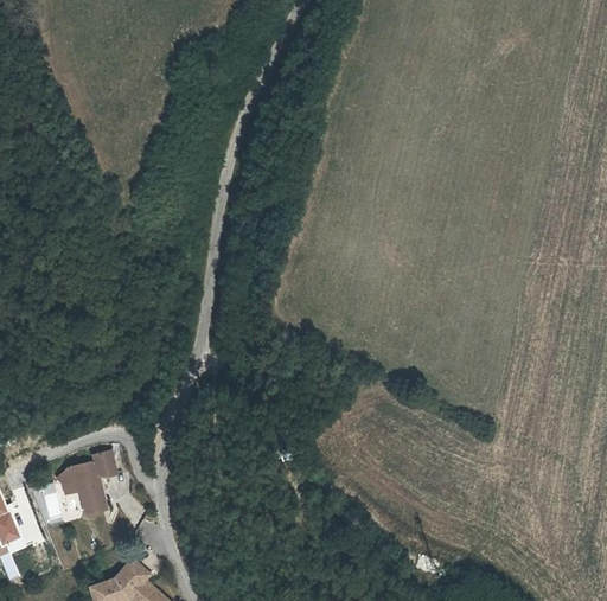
[(74,481),(77,491),(80,491),(85,515),(108,509),(101,480),(96,478),(100,475),(102,478),(119,473),(112,448),(94,454),(95,459),(68,466),(56,477),(63,484),(74,481)]
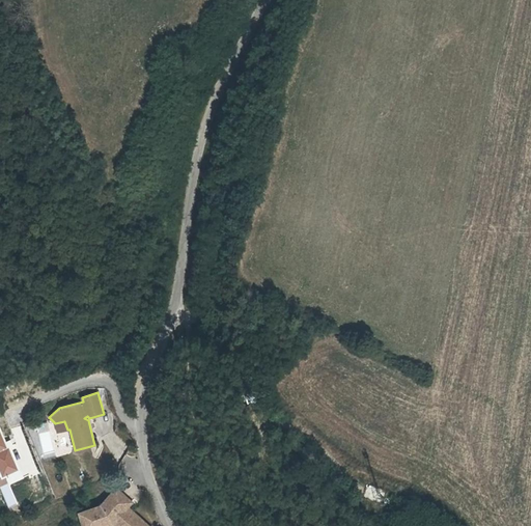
[(240,408),(248,404),(244,396),(236,399),(240,408)]
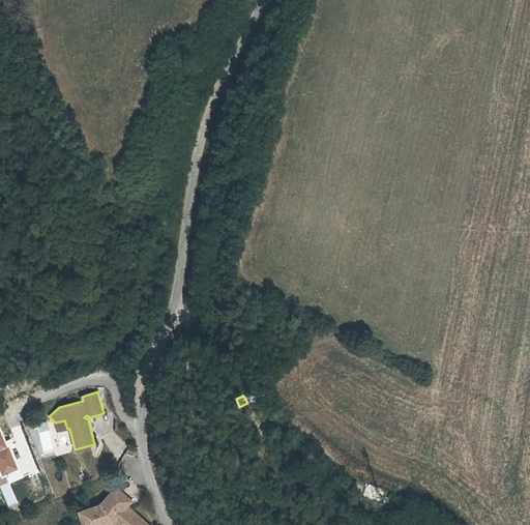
[(248,407),(239,411),(243,419),(253,416),(248,407)]
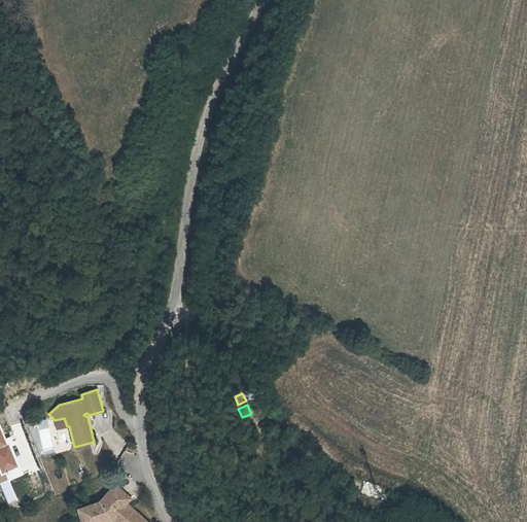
[(64,418),(55,420),(57,429),(67,426),(64,418)]
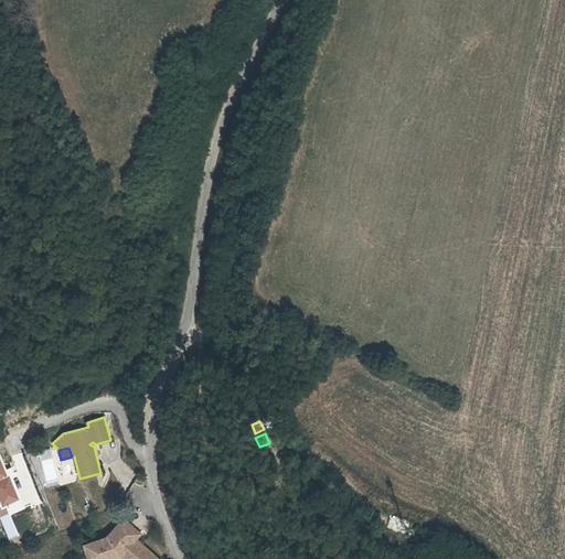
[(29,460),(44,496),(63,488),(48,452),(29,460)]
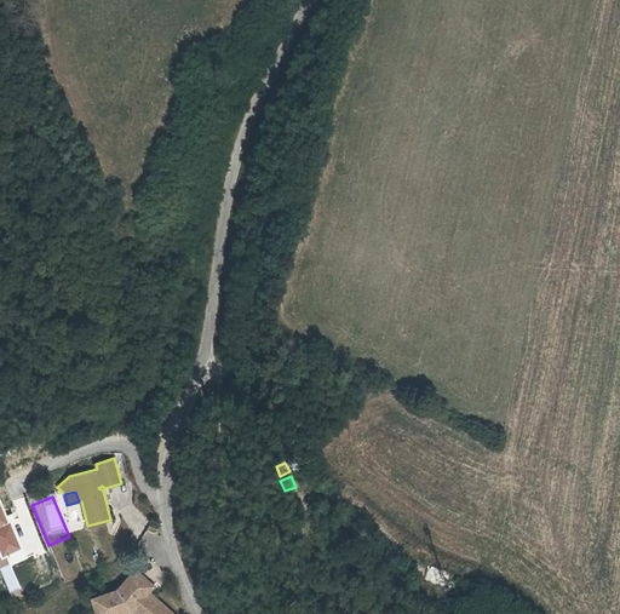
[(0,558),(3,564),(22,556),(11,529),(10,529),(0,508),(0,558)]
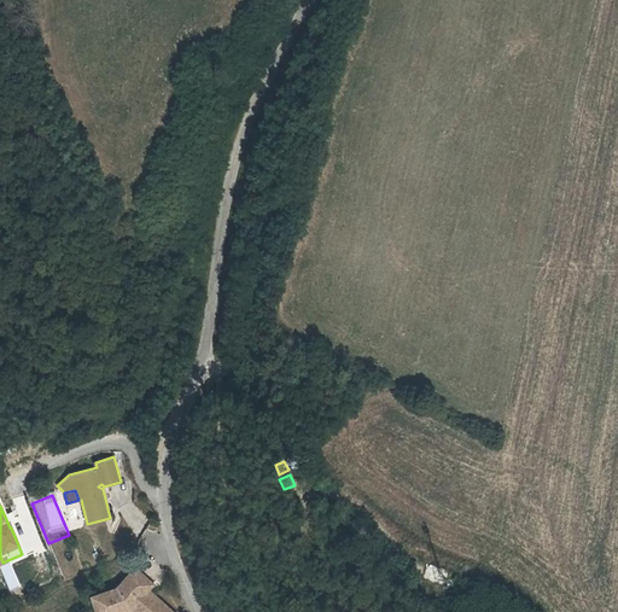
[(89,598),(93,611),(130,611),(170,611),(156,598),(153,601),(146,594),(153,586),(133,567),(117,588),(89,598)]
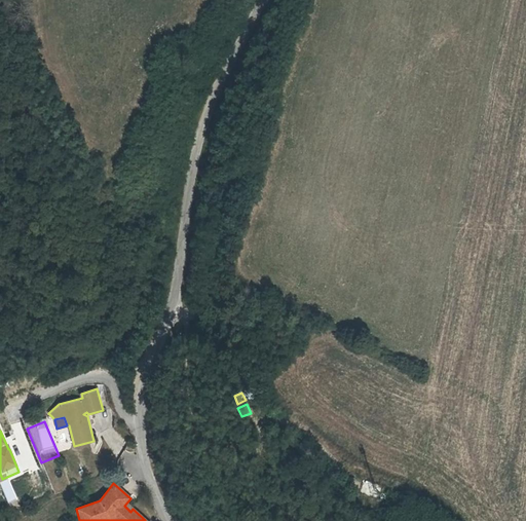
All buildings are outlined.
